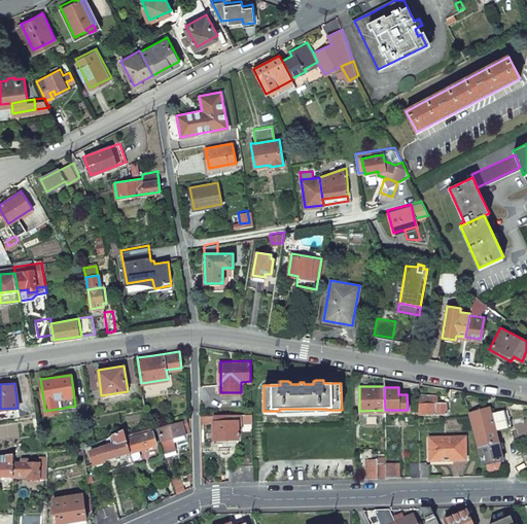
[(437,394),(419,393),(419,413),(447,413),(446,400),(437,400),(437,394)]
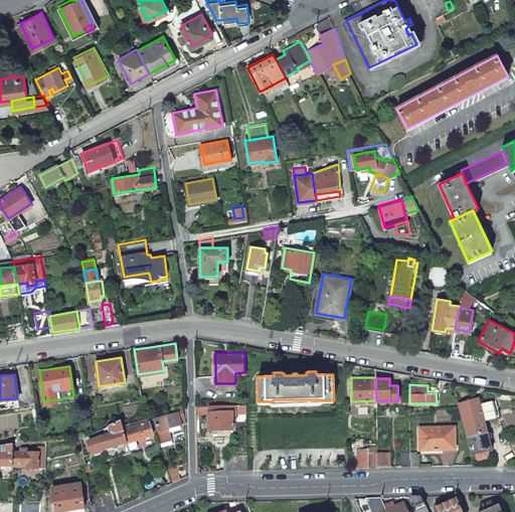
[(478,394),(459,399),(467,433),(486,428),(486,427),(484,417),(491,415),(487,398),(479,400),(478,394)]
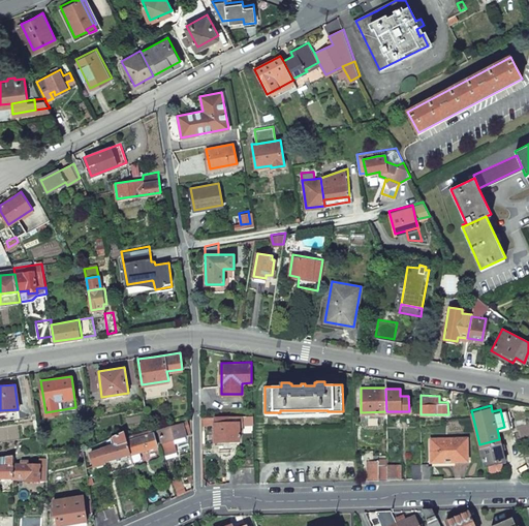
[(508,407),(500,409),(504,427),(512,425),(508,407)]
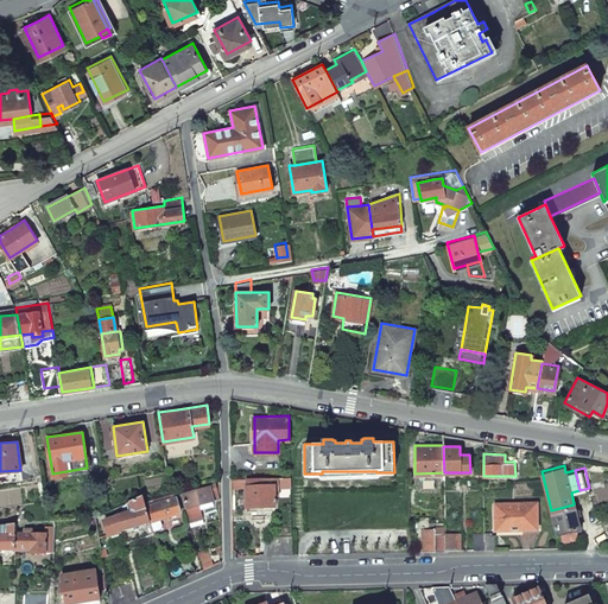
[(290,476),(246,476),(246,484),(246,506),(274,504),(274,495),(278,494),(278,485),(290,485),(290,476)]
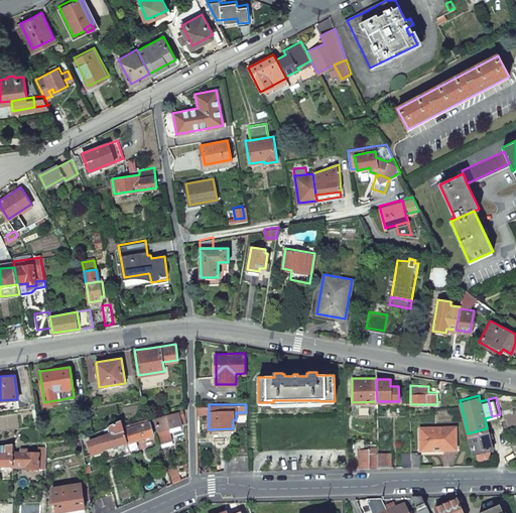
[(156,417),(161,439),(168,438),(174,436),(171,425),(181,423),(177,411),(171,412),(170,410),(157,413),(157,416),(156,417)]
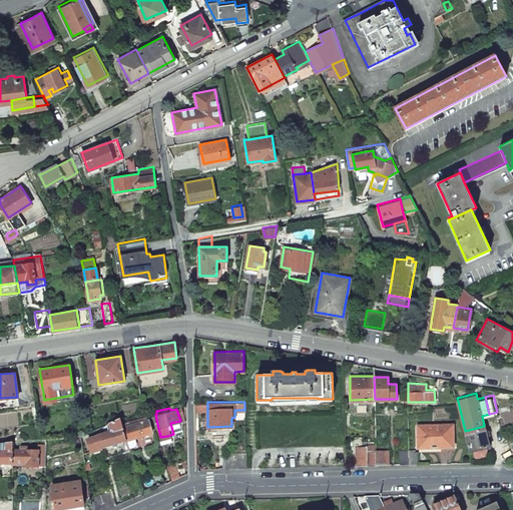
[(146,414),(121,422),(126,439),(127,439),(136,436),(145,433),(148,432),(151,430),(146,414)]
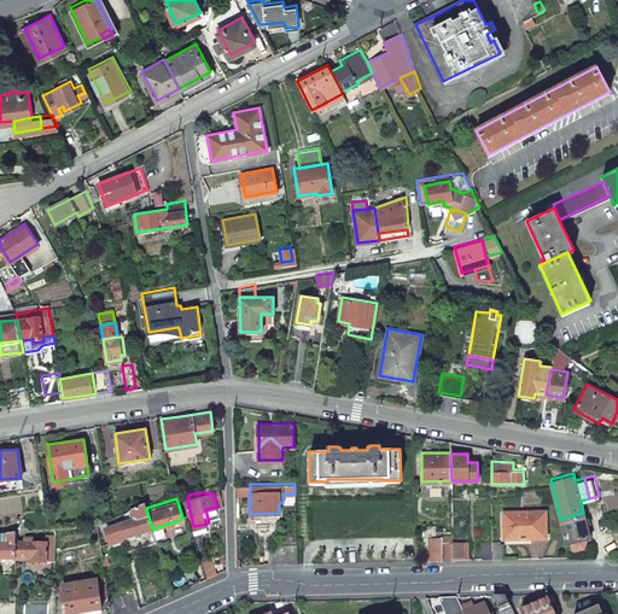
[(118,524),(106,527),(110,543),(123,539),(123,537),(152,528),(146,508),(145,502),(123,512),(126,520),(118,522),(118,524)]
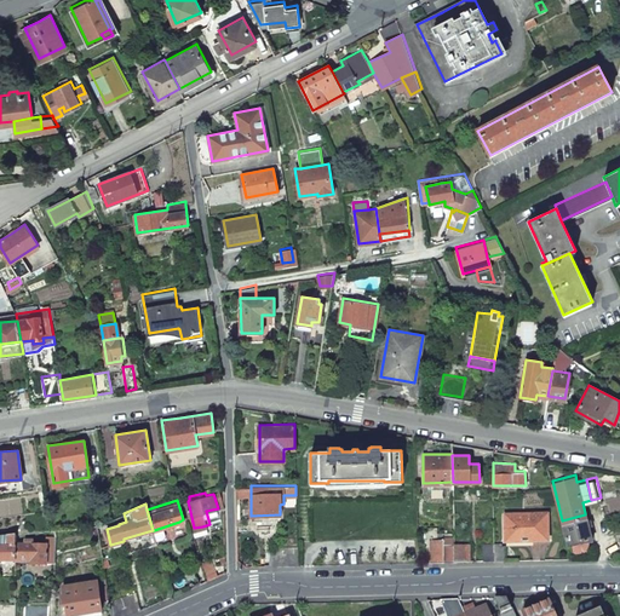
[(546,511),(505,512),(505,539),(547,537),(546,511)]
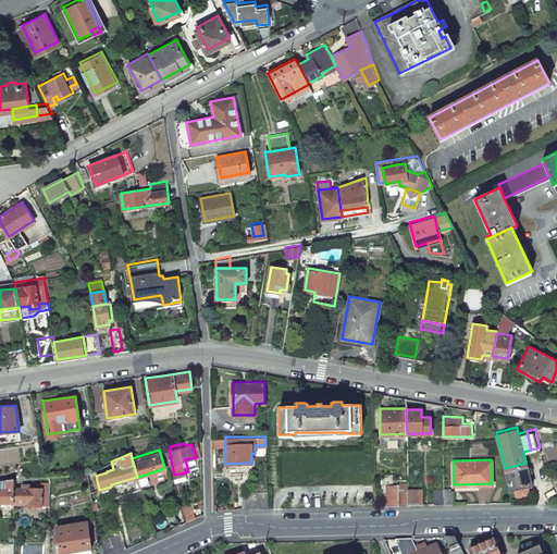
[(525,463),(505,468),(510,489),(531,483),(528,470),(525,463)]
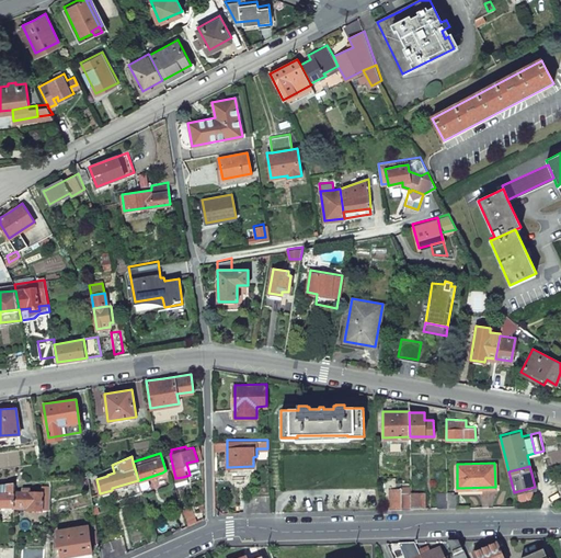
[(141,489),(149,486),(151,482),(149,477),(139,480),(141,489)]
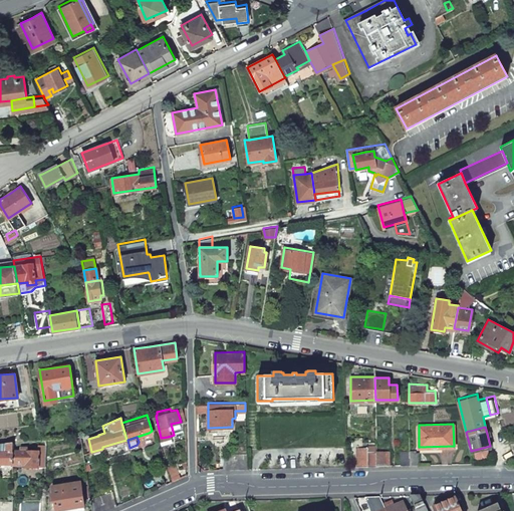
[(0,465),(1,465),(1,463),(13,463),(13,450),(13,441),(6,442),(6,450),(0,450),(0,465)]
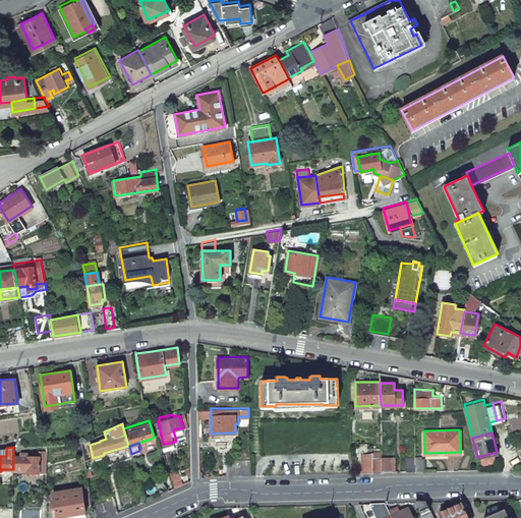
[(390,448),(382,448),(382,451),(382,470),(394,470),(394,463),(394,455),(390,456),(390,448)]
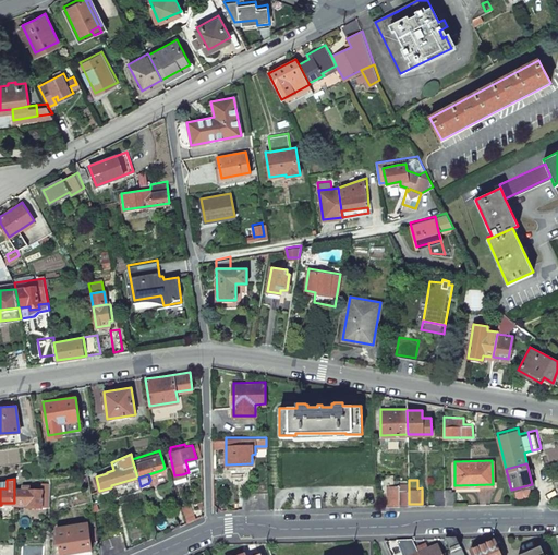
[(398,484),(387,484),(387,505),(398,504),(409,504),(409,483),(398,483),(398,484)]
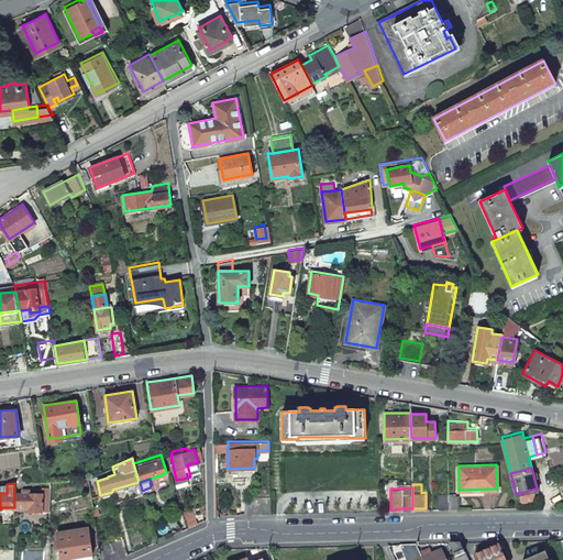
[(22,493),(14,493),(14,507),(29,508),(29,511),(42,512),(42,493),(30,493),(30,490),(23,489),(22,493)]
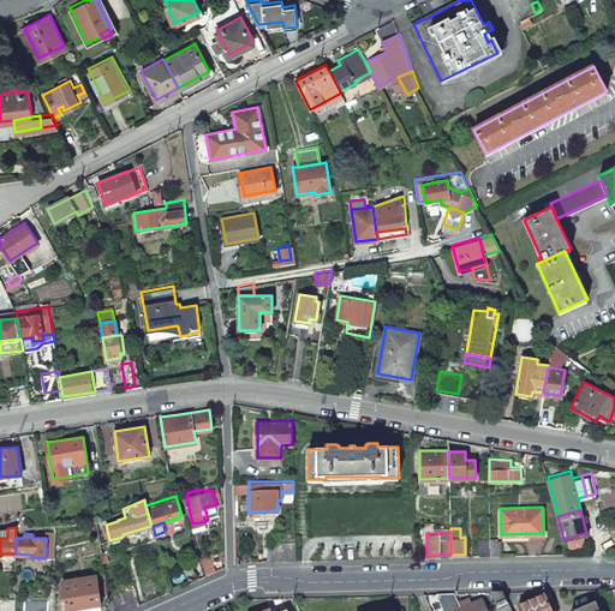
[(490,537),(478,538),(479,555),(490,555),(490,539),(490,537)]
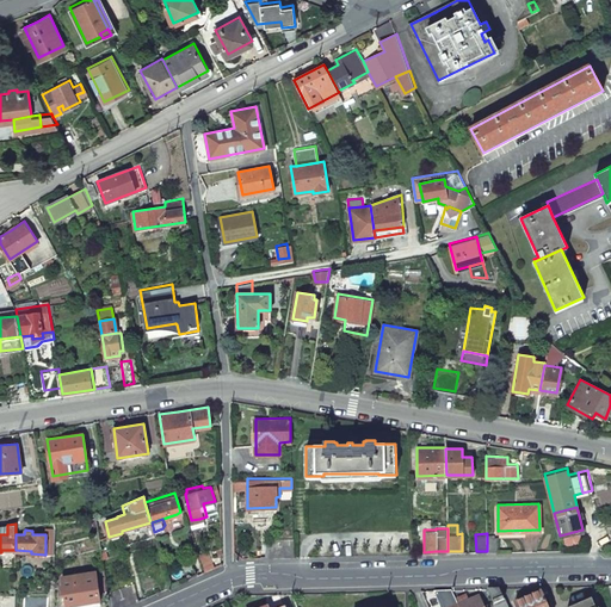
[(495,536),(487,536),(487,551),(497,551),(495,536)]
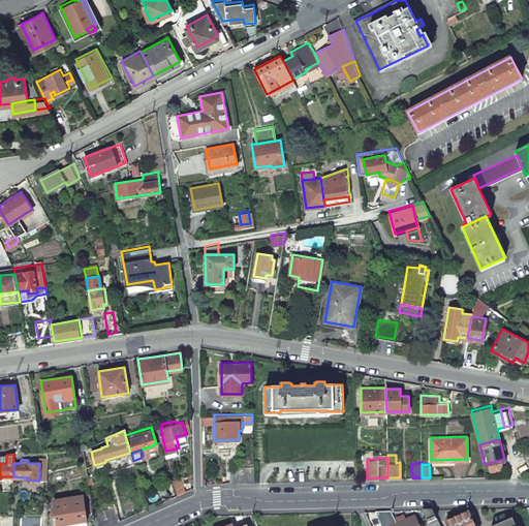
[(185,491),(180,476),(172,480),(177,494),(185,491)]
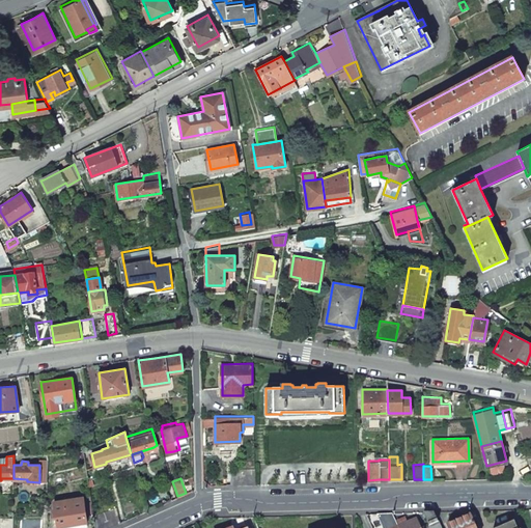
[(167,481),(156,485),(159,494),(162,503),(171,499),(168,489),(170,489),(167,481)]
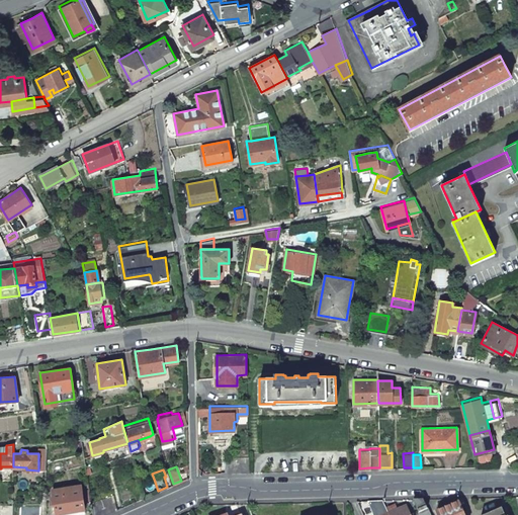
[(80,484),(52,489),(53,504),(55,504),(57,512),(65,511),(74,509),(74,511),(84,509),(80,484)]
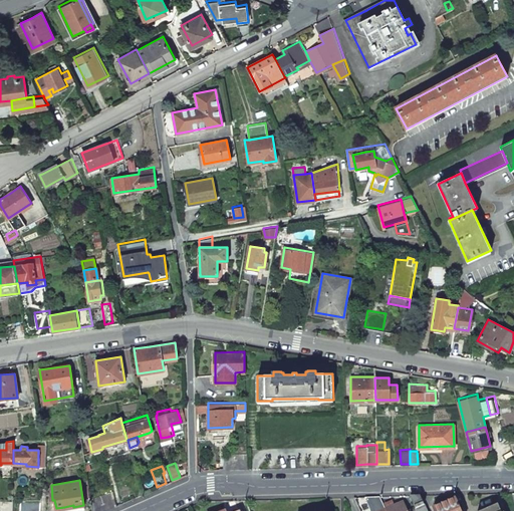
[(415,493),(410,493),(415,506),(424,502),(420,493),(415,493)]
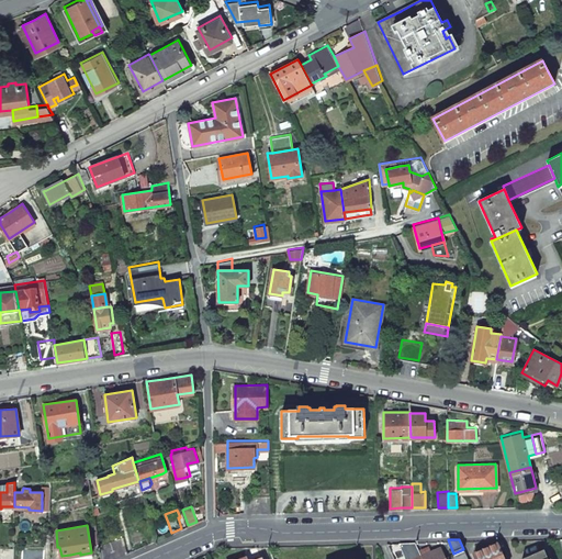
[(424,558),(422,554),(416,540),(400,541),(404,551),(406,558),(424,558)]
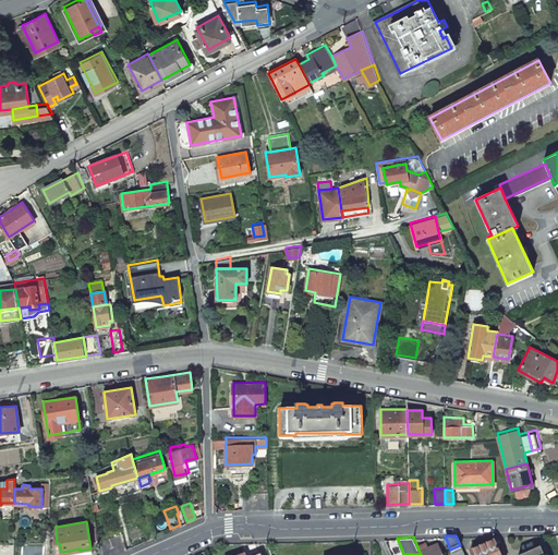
[(469,554),(501,554),(494,539),(481,544),(468,551),(469,554)]
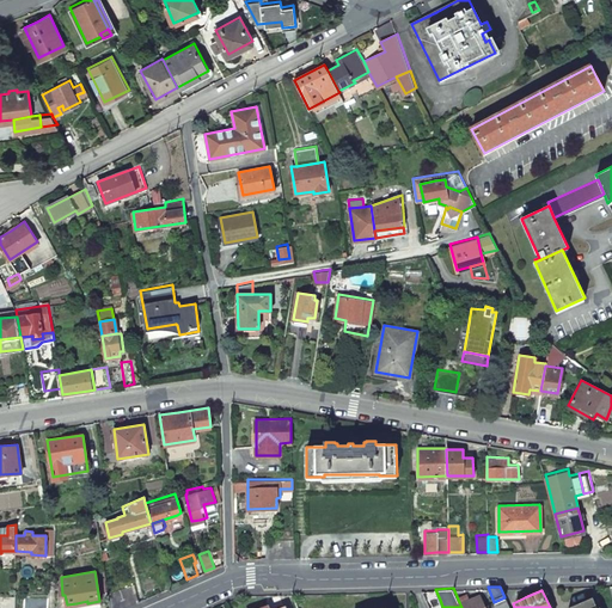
[(0,593),(0,607),(13,607),(14,594),(0,593)]
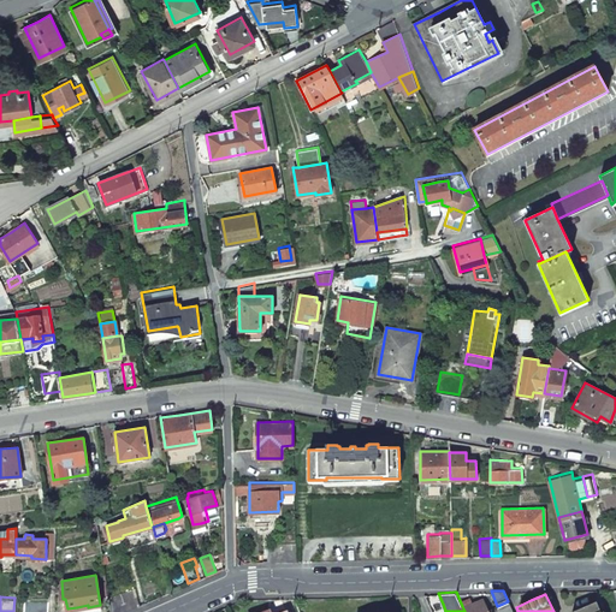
[(462,606),(465,611),(490,611),(484,598),(472,602),(471,599),(467,600),(462,602),(463,606),(462,606)]
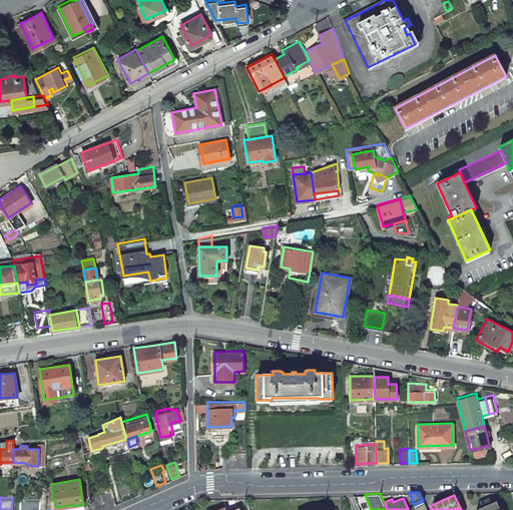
[(39,509),(39,499),(19,499),(18,509),(39,509)]
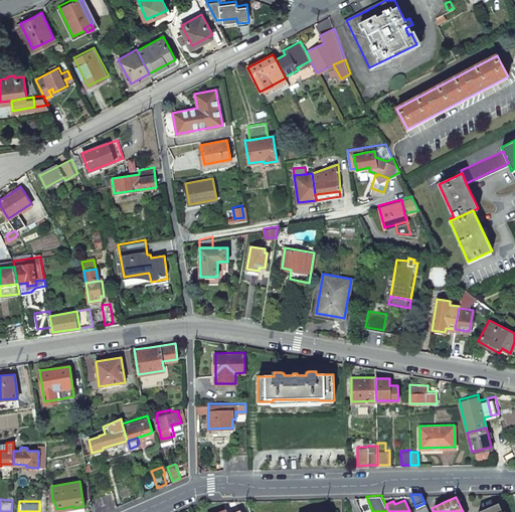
[(488,507),(478,511),(477,511),(505,511),(504,510),(502,511),(498,503),(488,507)]
